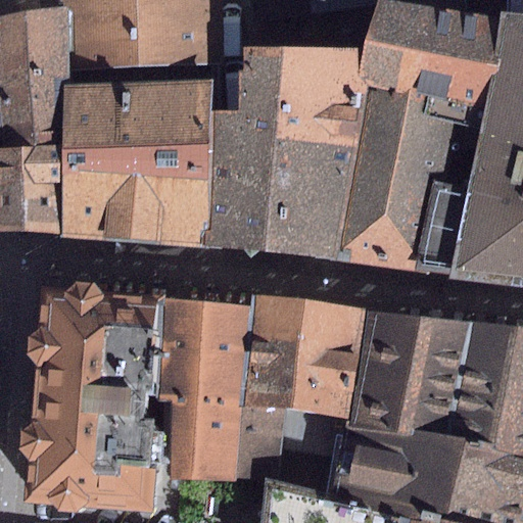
[(62,0),(62,7),(64,73),(223,64),(222,0),(62,0)]
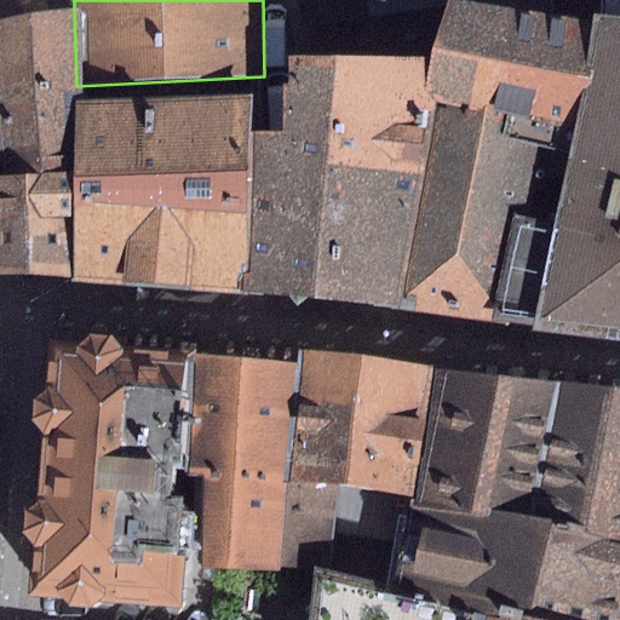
[(459,0),(296,0),(298,29),(459,4),(459,0)]
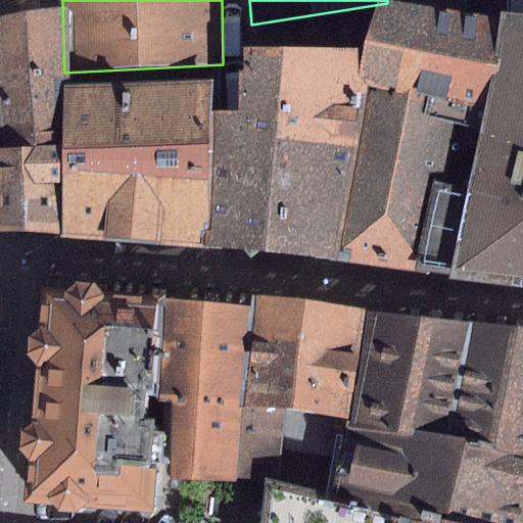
[(481,109),(522,120),(522,16),(505,15),(466,11),(464,0),(387,0),(387,3),(370,51),(335,262),(450,280),(481,109)]
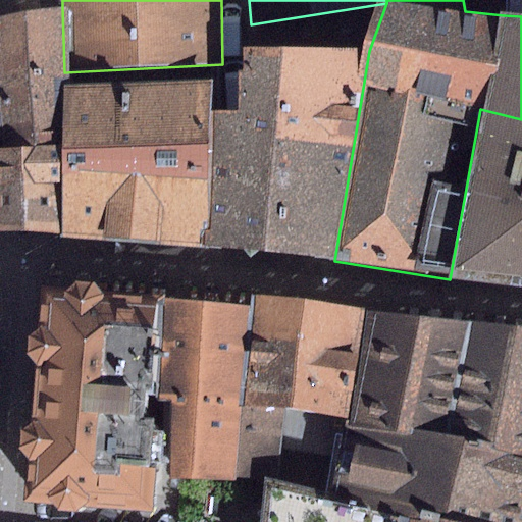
[(521,0),(505,0),(504,15),(521,16),(521,0)]
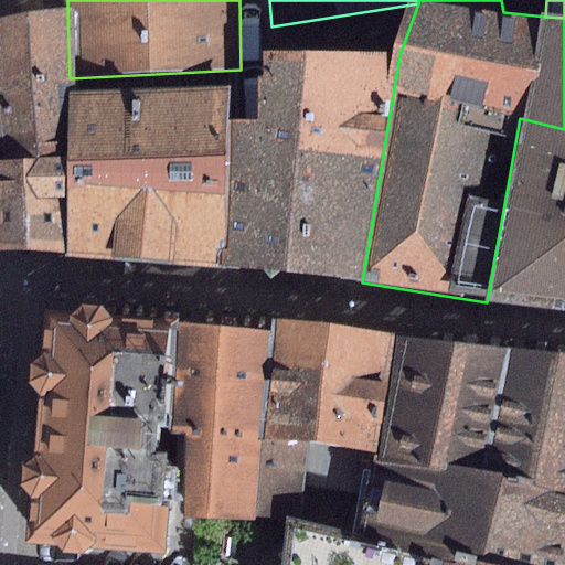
[(70,78),(67,8),(0,18),(0,139),(2,161),(0,161),(0,248),(66,251),(70,95),(70,78)]
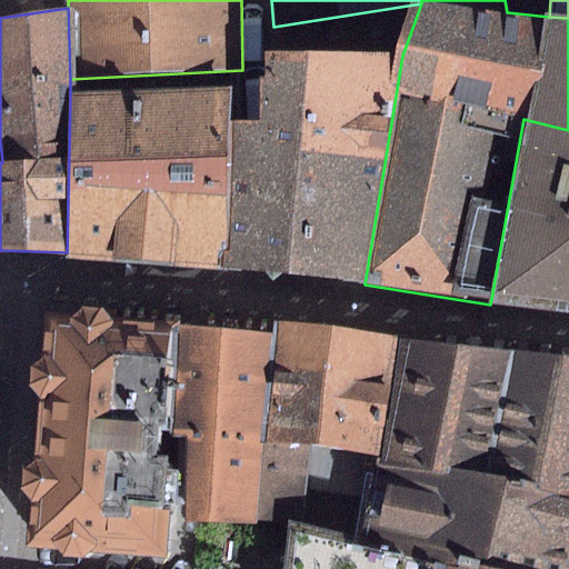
[(261,125),(230,127),(223,270),(365,285),(402,56),(266,51),(269,80),(260,80),(261,125)]
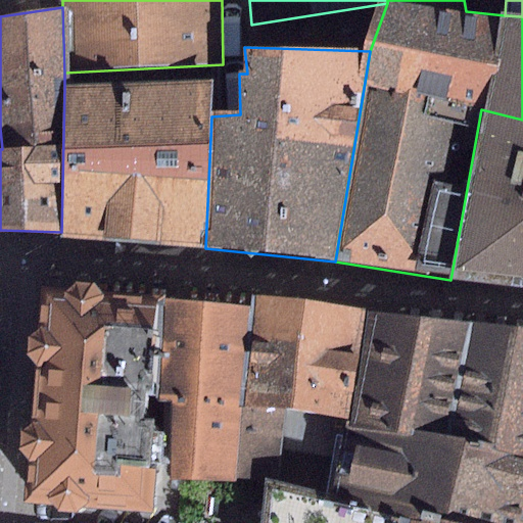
[(61,232),(61,241),(205,248),(211,116),(212,82),(64,88),(61,232)]
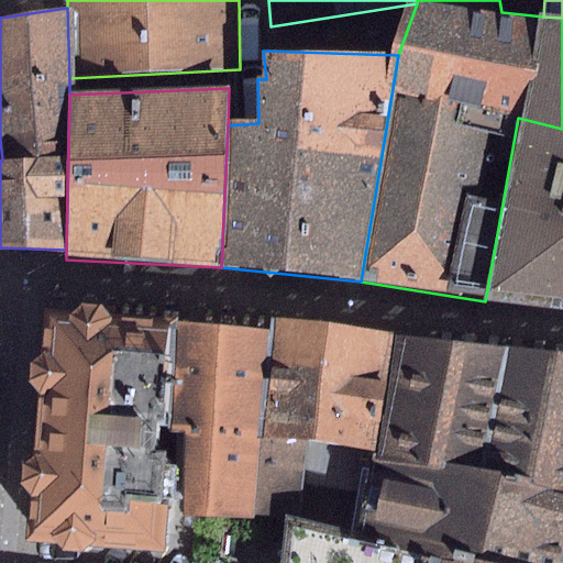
[(485,301),(562,310),(562,129),(518,118),(485,301)]
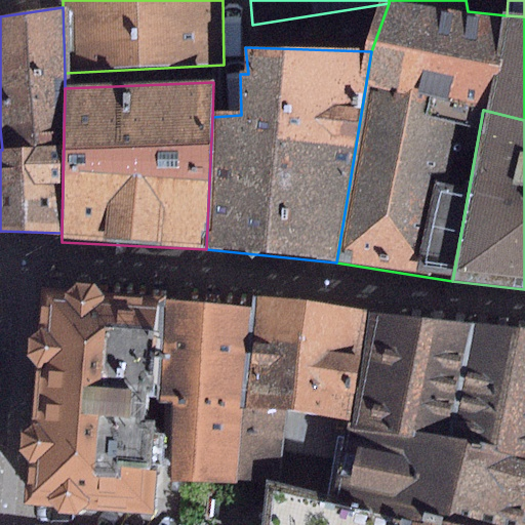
[(83,510),(150,515),(156,468),(150,468),(154,421),(148,421),(149,415),(145,415),(146,396),(158,397),(165,300),(101,295),(94,285),(75,284),(67,292),(41,290),(38,332),(27,337),(27,356),(35,369),(31,426),(22,433),(21,453),(28,462),(25,506),(52,508),(58,514),(75,515),(83,510)]
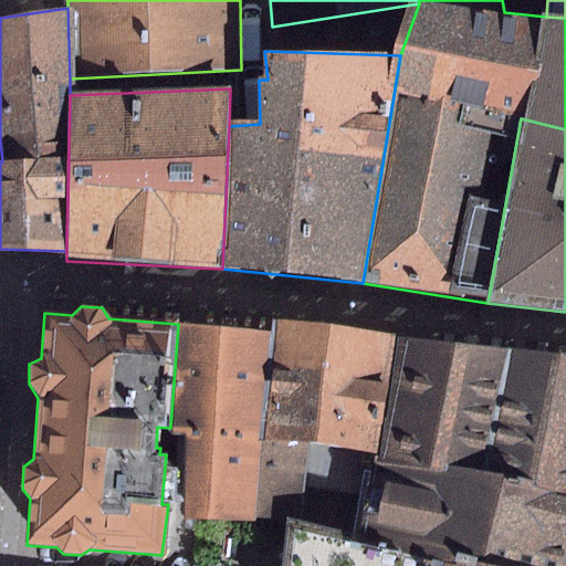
[(273,322),(272,333),(258,440),(311,449),(387,460),(398,338),(273,322)]
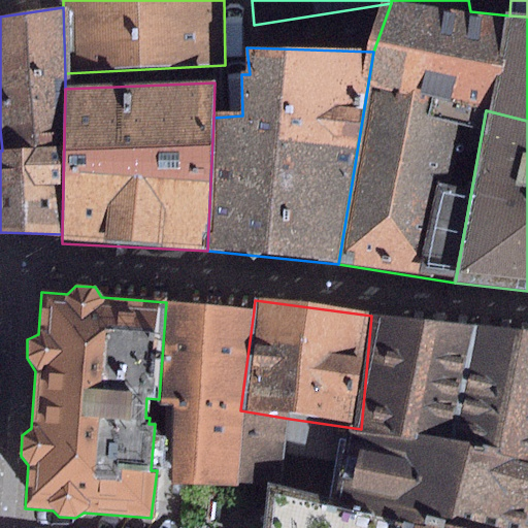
[(170,484),(238,486),(283,485),(286,453),(290,419),(240,410),(254,310),(166,302),(159,399),(159,406),(170,406),(170,484)]
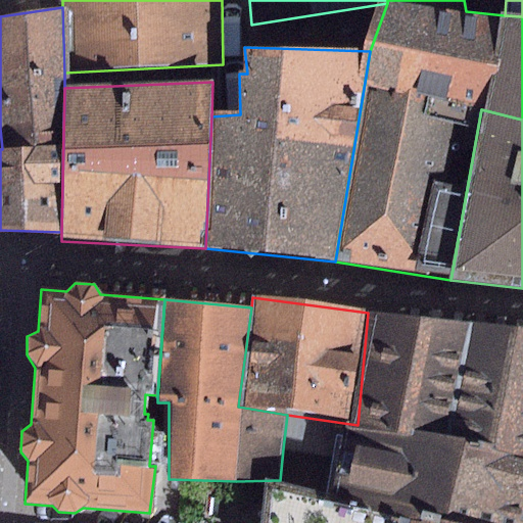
[(452,522),(522,522),(522,328),(368,313),(358,425),(287,415),(283,448),(331,455),(323,498),(427,522),(433,522),(434,519),(452,522)]
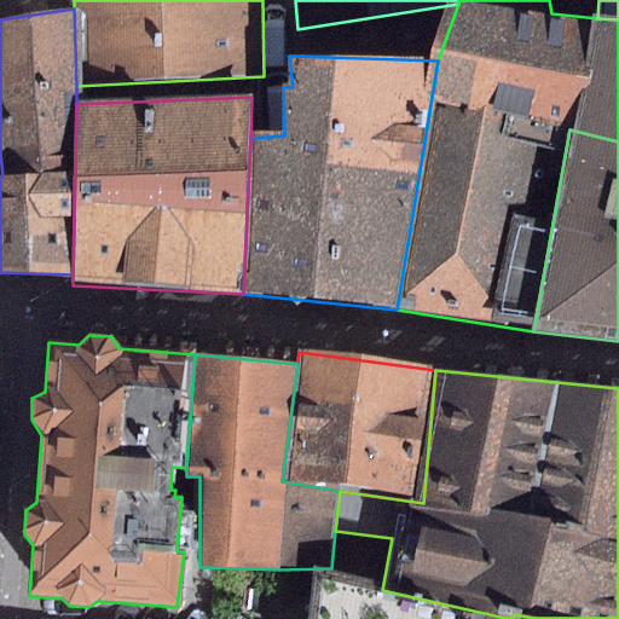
[(534,618),(514,614),(513,618),(505,618),(382,590),(313,573),(307,618),(534,618)]
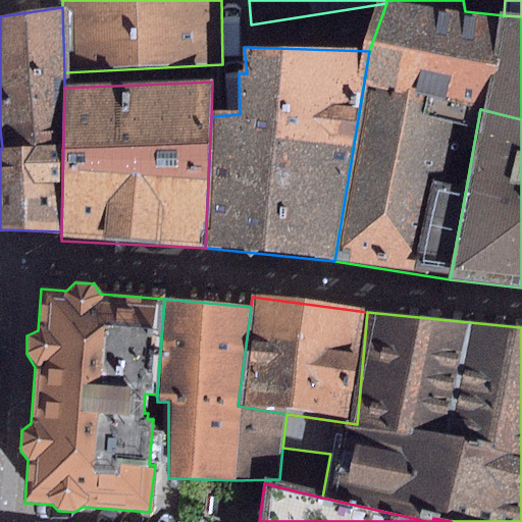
All buildings are outlined.
